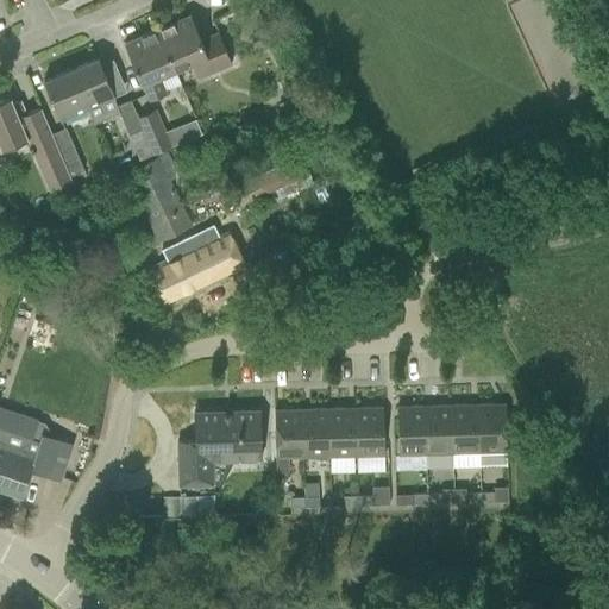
[(190,16),(158,30),(175,70),(190,63),(198,79),(231,64),(218,33),(201,41),(190,16)]
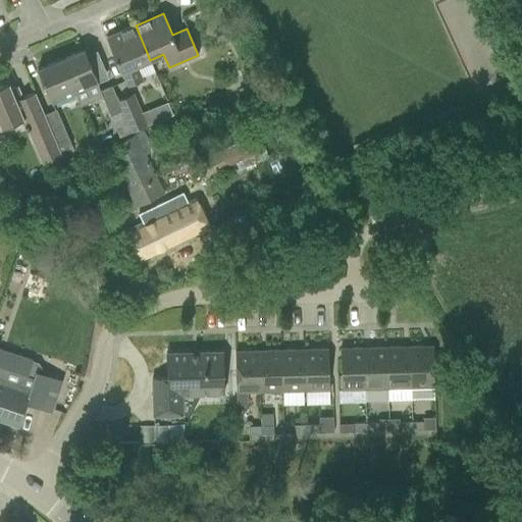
[(150,60),(136,25),(106,38),(121,72),(122,72),(128,88),(143,82),(141,77),(154,71),(149,60),(150,60)]
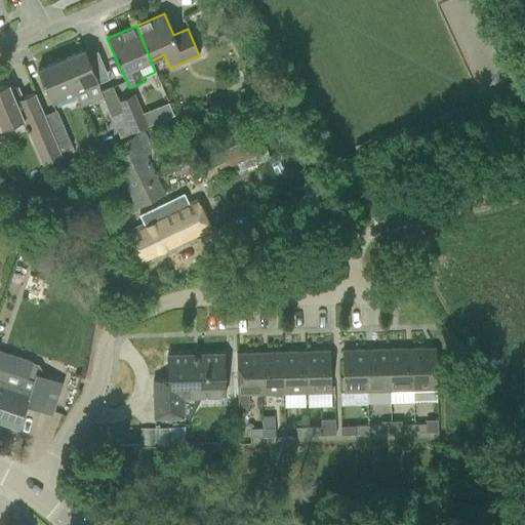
[(84,50),(61,61),(75,92),(98,83),(84,50)]
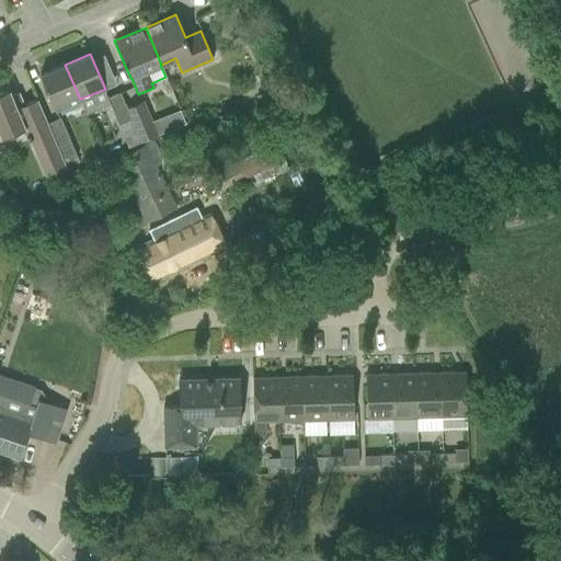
[(80,99),(65,65),(39,76),(55,110),(80,99)]
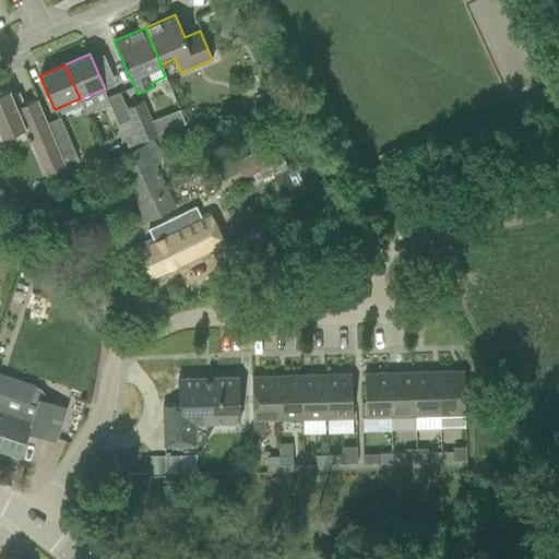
[(62,161),(47,122),(37,99),(24,105),(20,93),(12,95),(10,90),(1,93),(1,92),(0,92),(0,137),(1,139),(10,135),(10,137),(18,133),(16,132),(24,129),(27,137),(25,137),(27,142),(28,141),(44,178),(66,168),(62,161)]
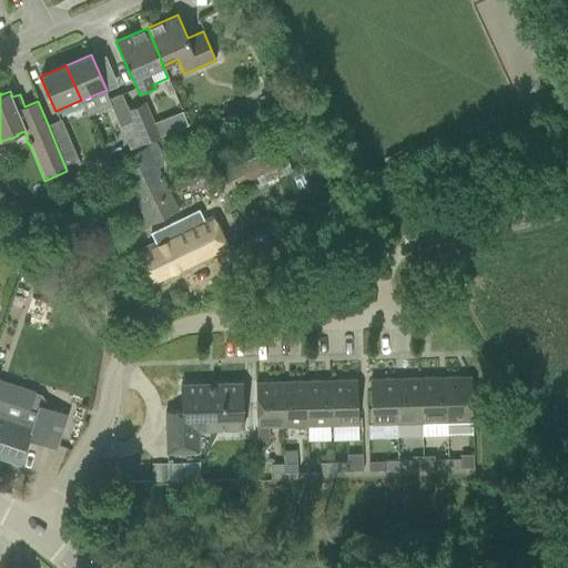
[(142,142),(128,109),(121,92),(109,98),(131,150),(143,144),(142,142)]
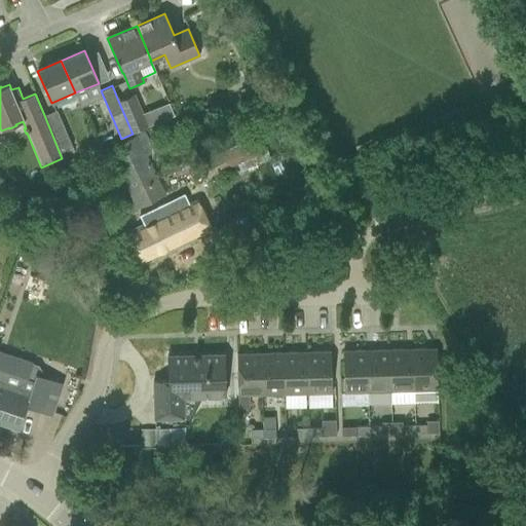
[(258,86),(242,92),(248,105),(263,98),(258,86)]
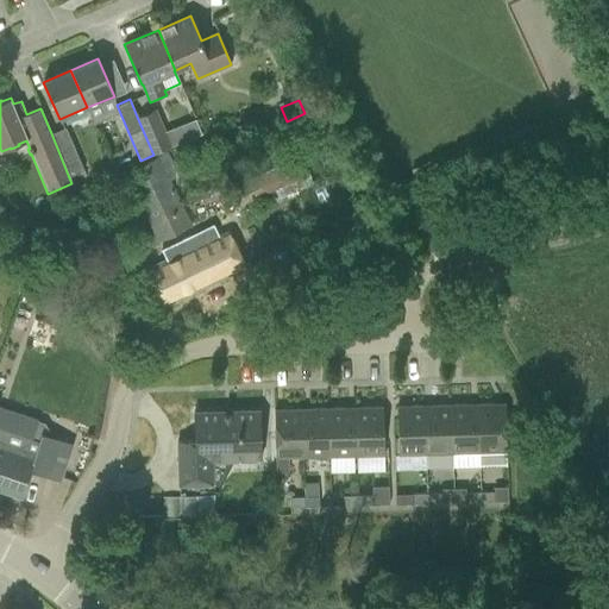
[(155,108),(137,117),(152,152),(170,146),(155,108)]
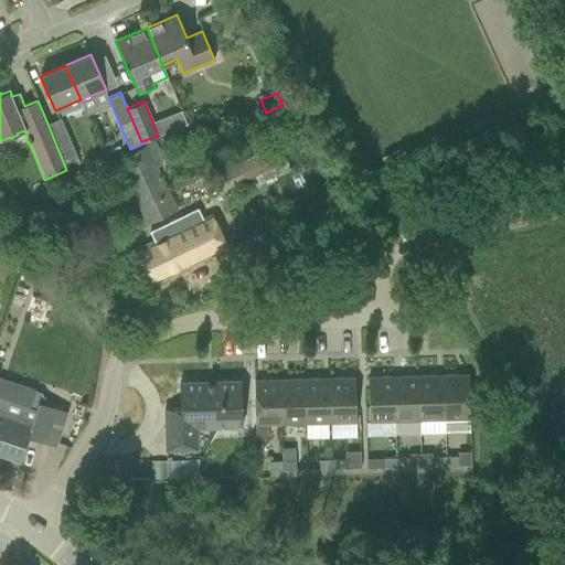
[(61,118),(48,124),(63,162),(76,157),(61,118)]
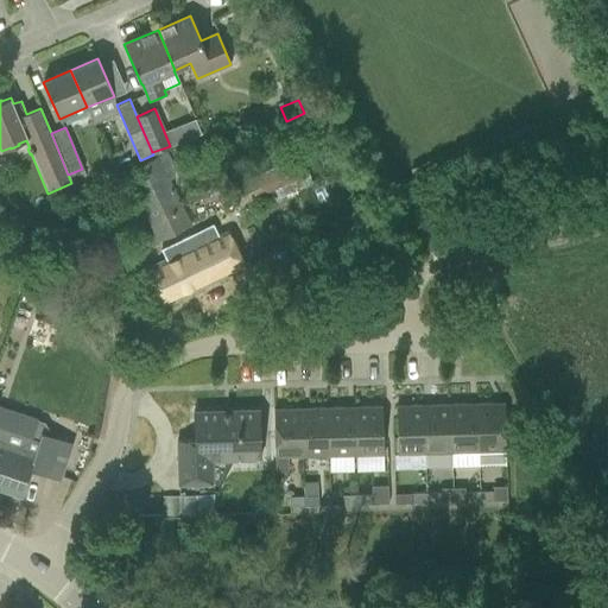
[(242,176),(253,198),(305,172),(295,150),(242,176)]
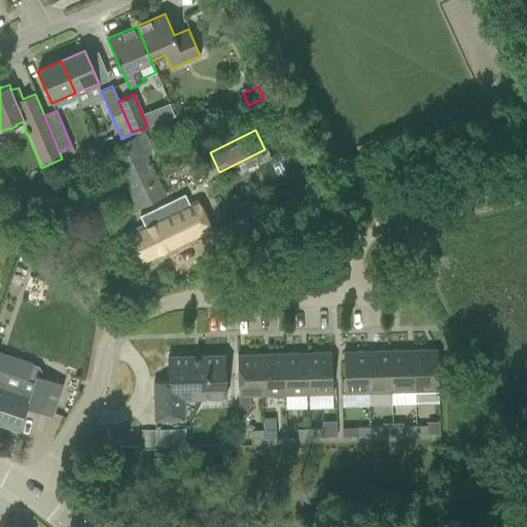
[(112,160),(136,210),(164,197),(140,146),(112,160)]
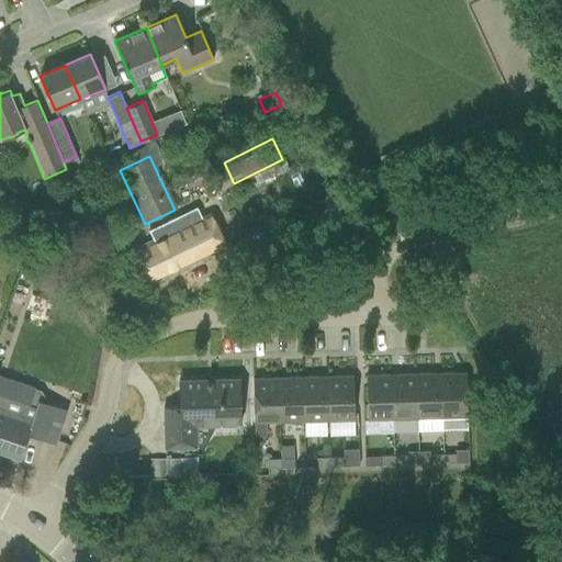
[(153,234),(155,239),(135,249),(150,283),(225,247),(206,208),(153,234)]
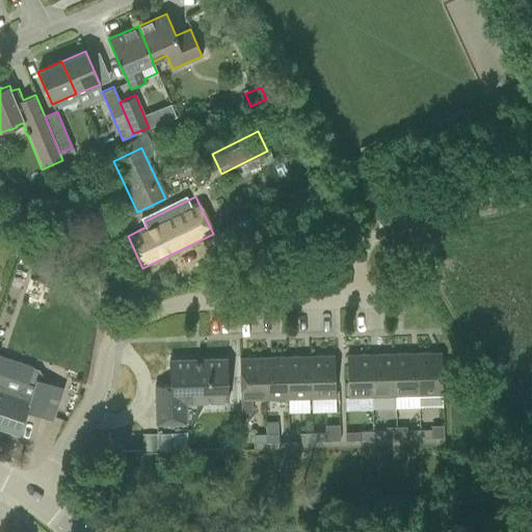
[(257,225),(237,234),(243,248),(263,240),(257,225)]
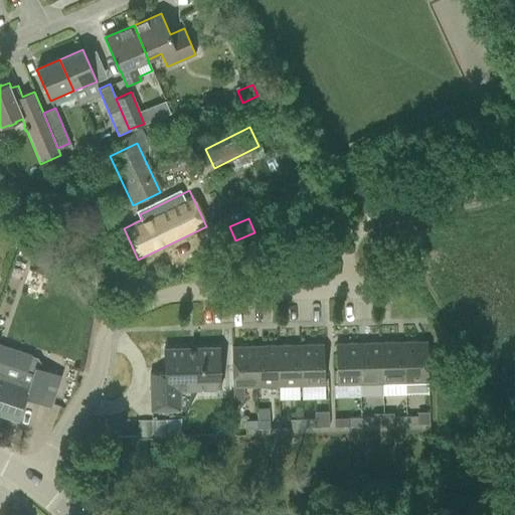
[(403,342),(381,343),(382,383),(404,383),(403,342)]
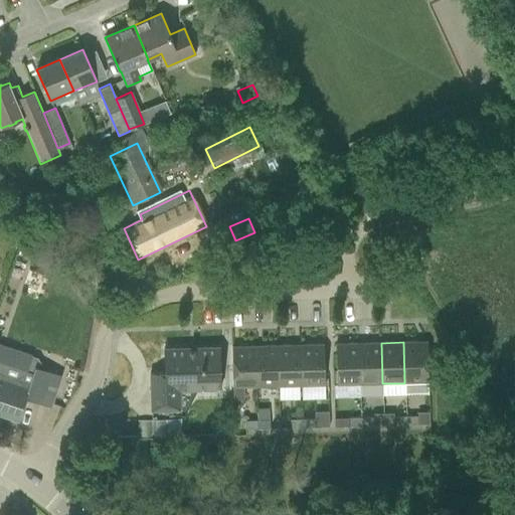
[(426,342),(403,342),(404,383),(428,382),(426,342)]
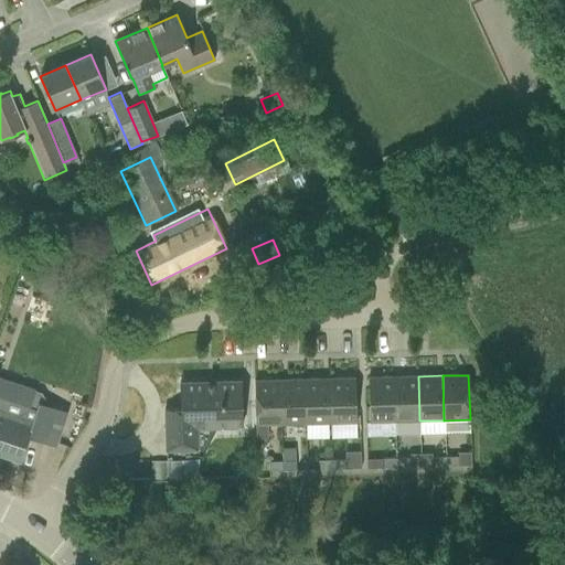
[(395,422),(393,376),(368,377),(369,422),(395,422)]
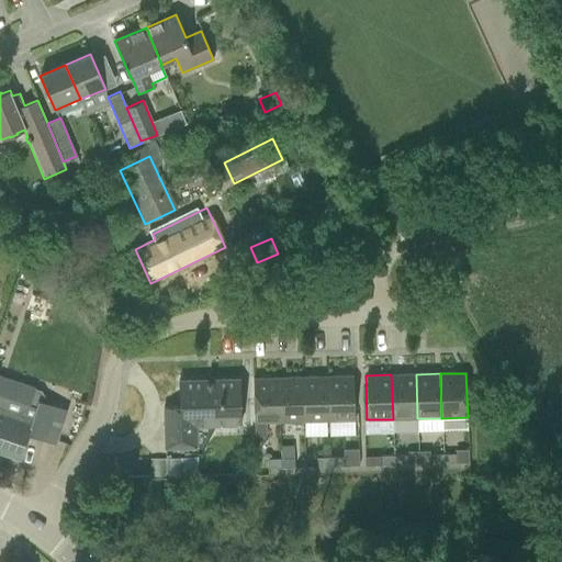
[(416,374),(391,374),(393,419),(417,418),(416,374)]
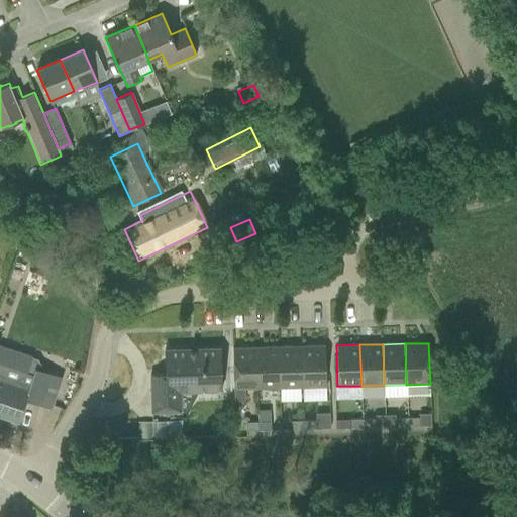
[(324,345),(301,346),(302,387),(325,387),(324,345)]
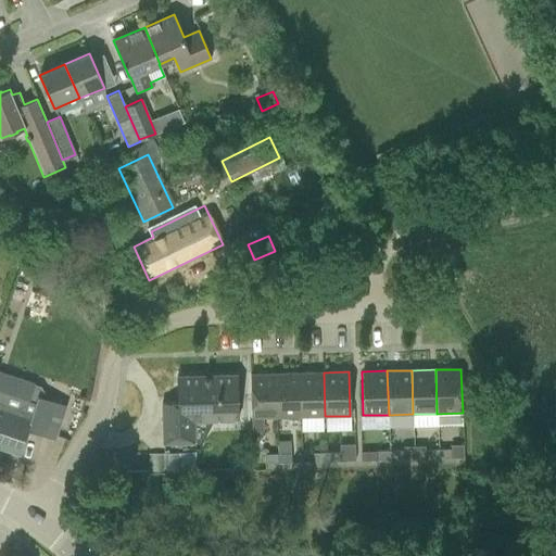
[(324,373),(300,374),(301,417),(325,416),(324,373)]
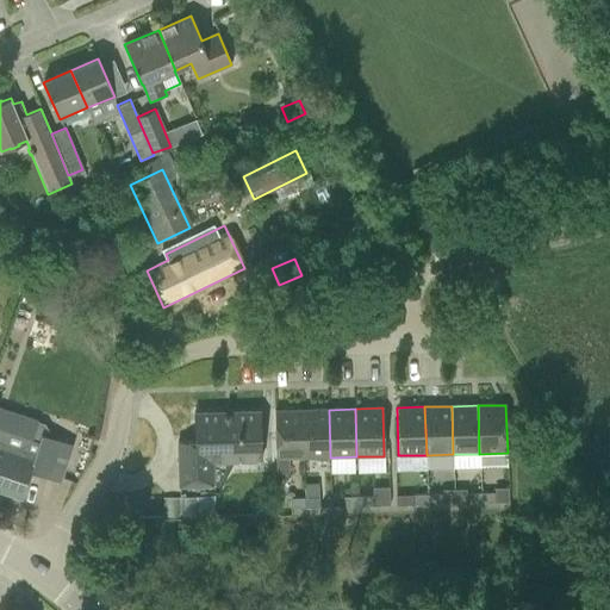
[(303,459),(302,410),(274,411),(275,459),(303,459)]
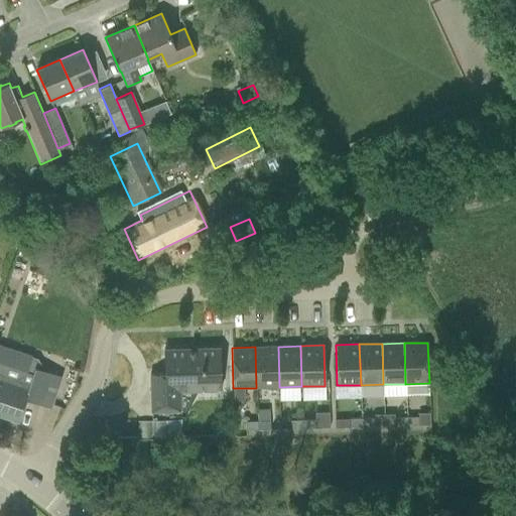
[(278,347),(255,347),(256,388),(279,387),(278,347)]
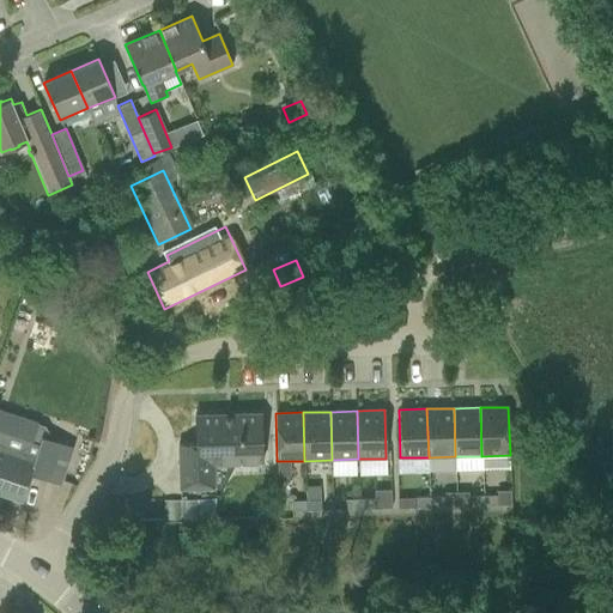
[(178,444),(180,489),(214,487),(213,463),(262,462),(261,413),(195,416),(195,444),(178,444)]
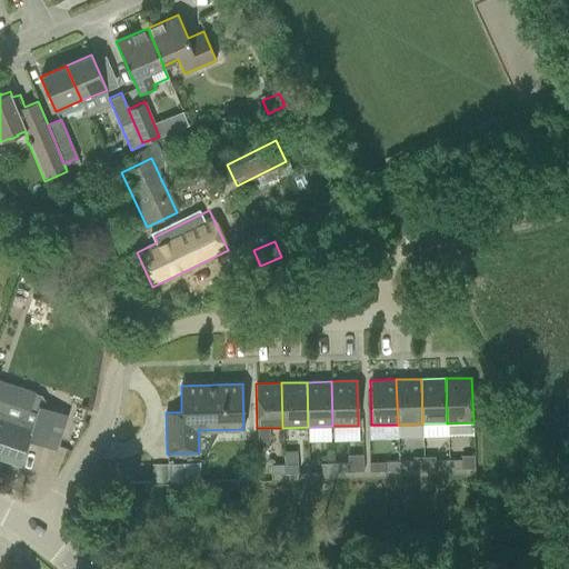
[(56,450),(67,415),(39,406),(37,412),(0,400),(0,458),(20,465),(28,440),(56,450)]
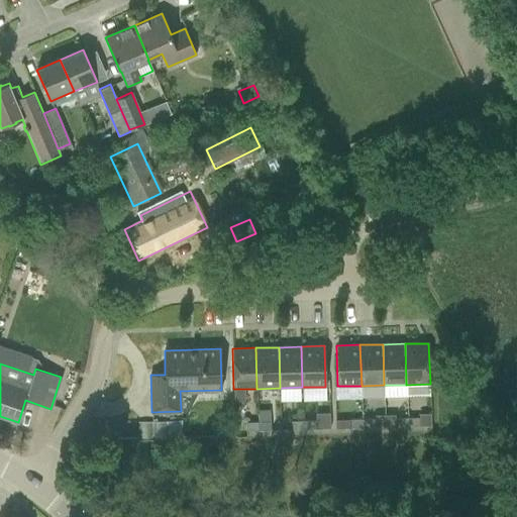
[(408,426),(407,418),(395,419),(396,427),(408,426)]
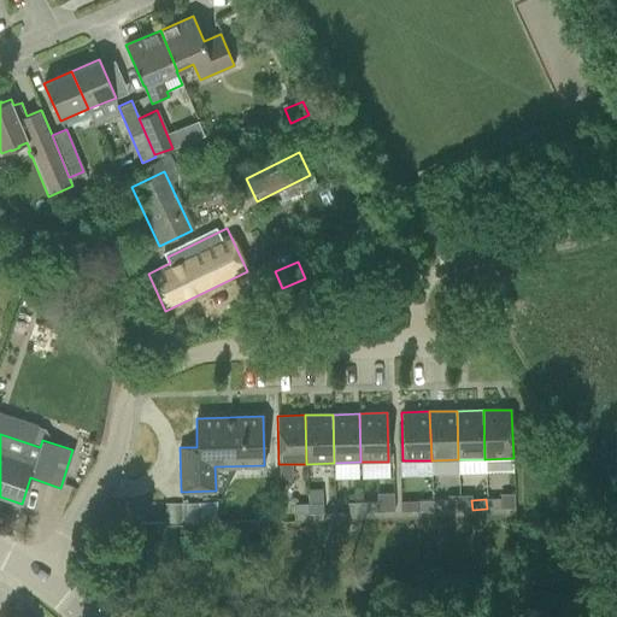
[(501,499),(486,499),(487,509),(501,509),(501,499)]
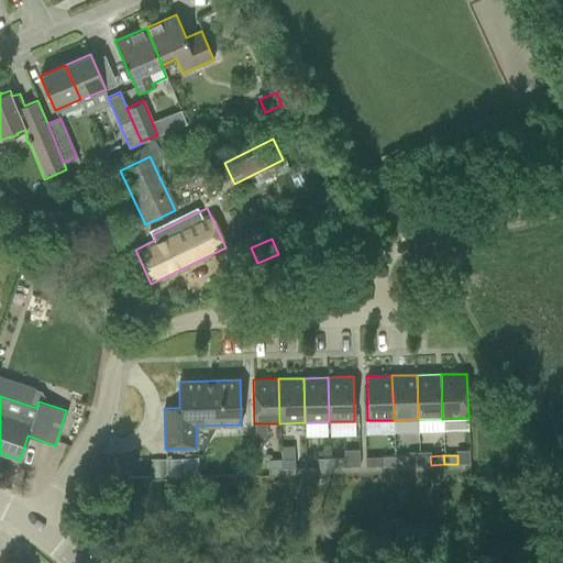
[(408,456),(395,457),(395,466),(408,465),(408,456)]
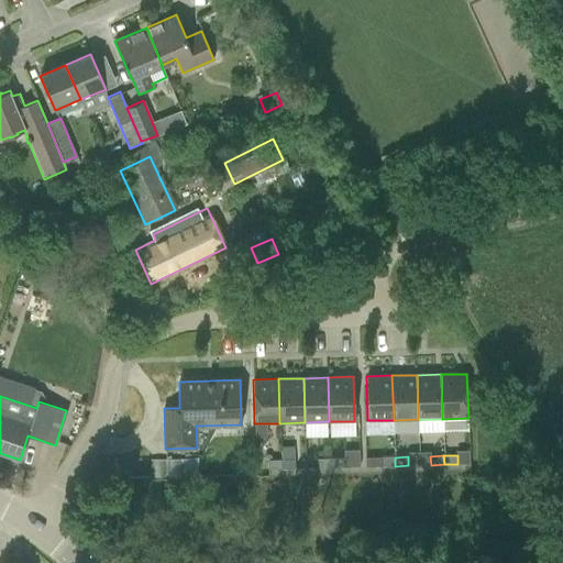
[(395,466),(395,457),(381,457),(382,466),(395,466)]
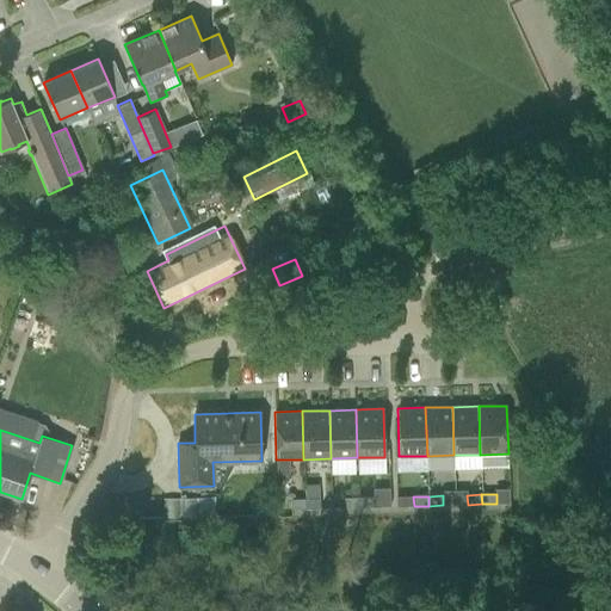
[(358,507),(358,498),(344,498),(344,508),(358,507)]
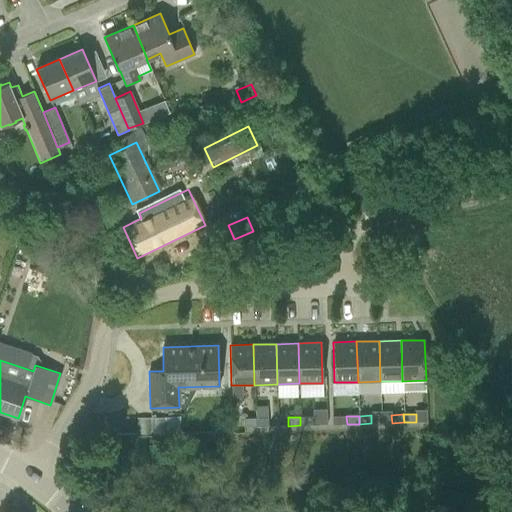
[(312,417),(300,417),(300,425),(312,425),(312,417)]
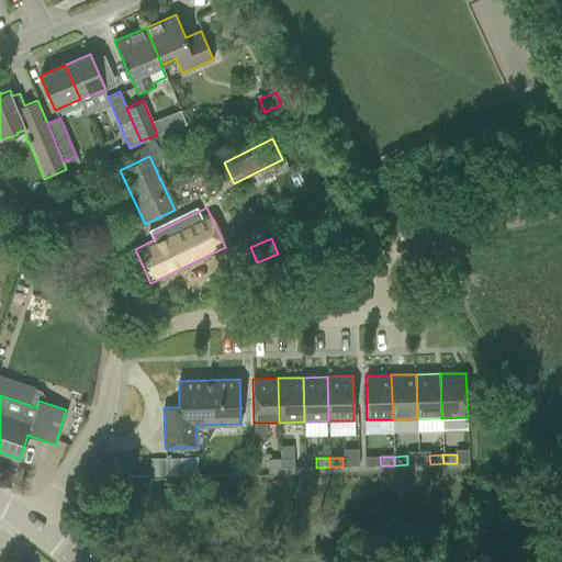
[(281,469),(280,459),(267,460),(267,469),(281,469)]
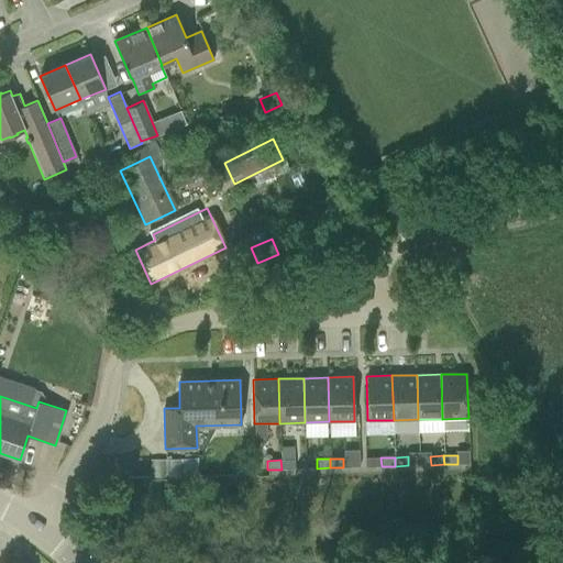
[(294,460),(280,460),(282,470),(295,468),(294,460)]
